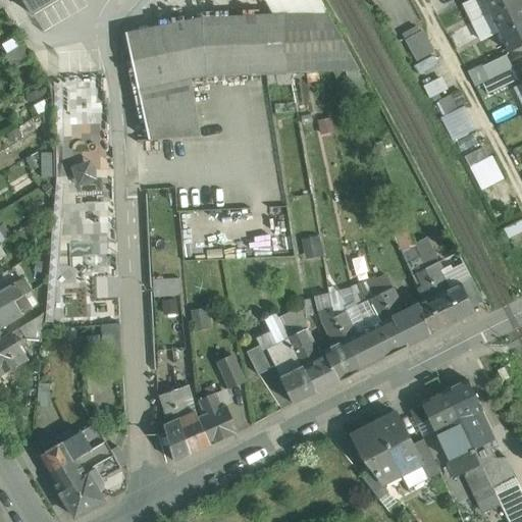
[(22,0),(32,14),(55,0),(22,0)]
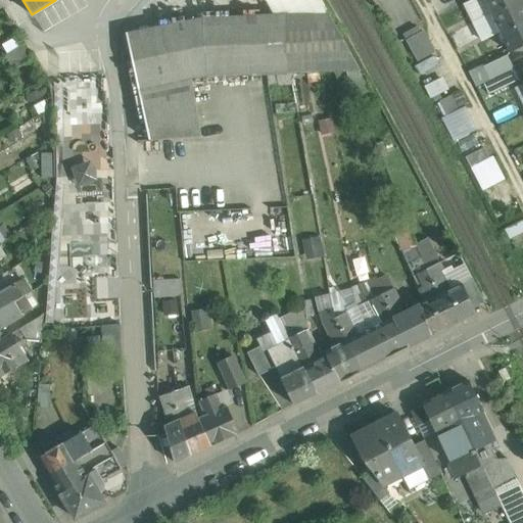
[(321,0),(265,0),(273,14),(328,11),(321,0)]
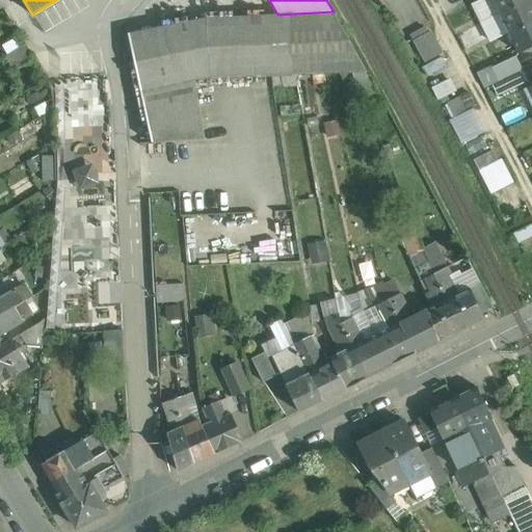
[(493,0),(500,15),(528,0),(493,0)]
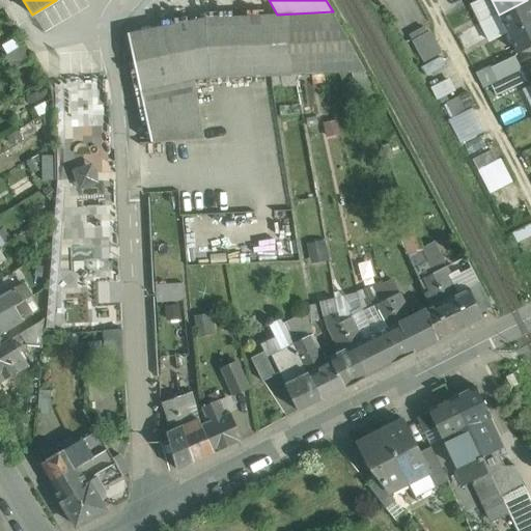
[(530,3),(529,0),(527,0),(499,15),(508,33),(530,22),(530,3)]
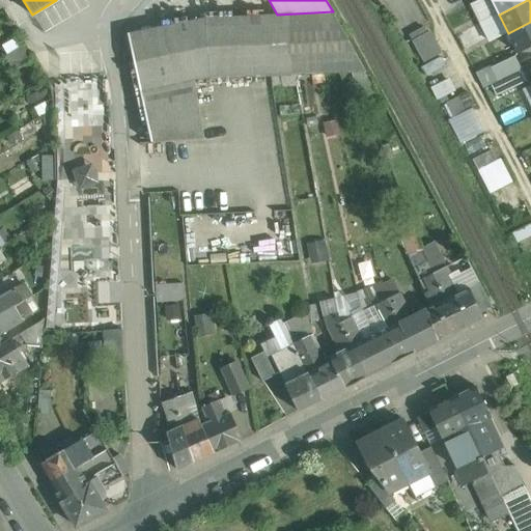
[(205,19),(165,27),(171,55),(134,62),(151,143),(204,140),(194,80),(366,72),(333,11),(277,15),(205,19)]
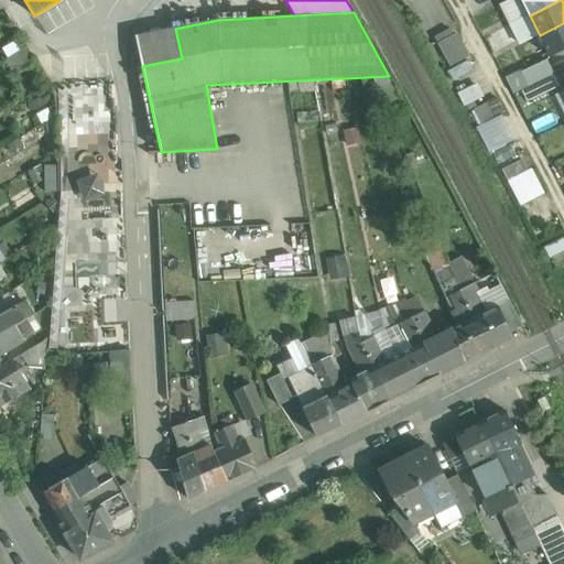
[(563,23),(540,35),(551,56),(563,50),(563,23)]
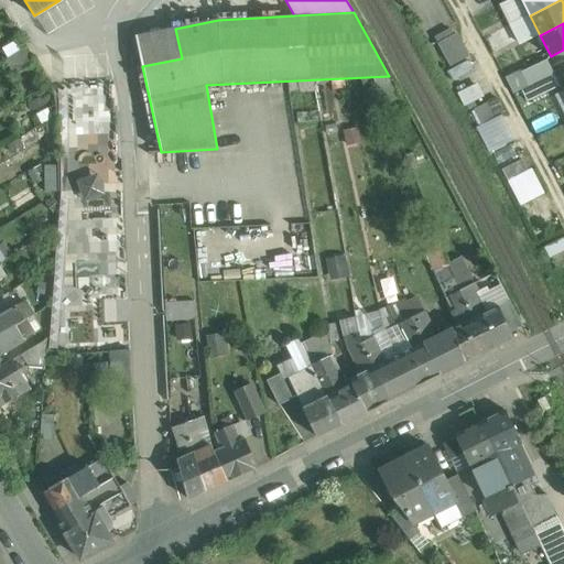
[(437,34),(449,65),(470,56),(458,26),(437,34)]
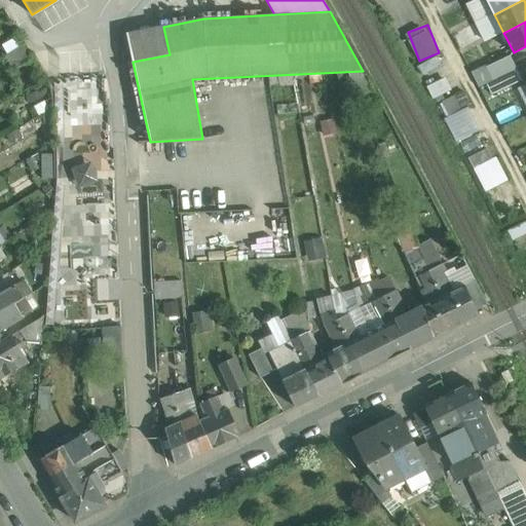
[(163,27),(127,34),(133,62),(170,54),(163,27)]
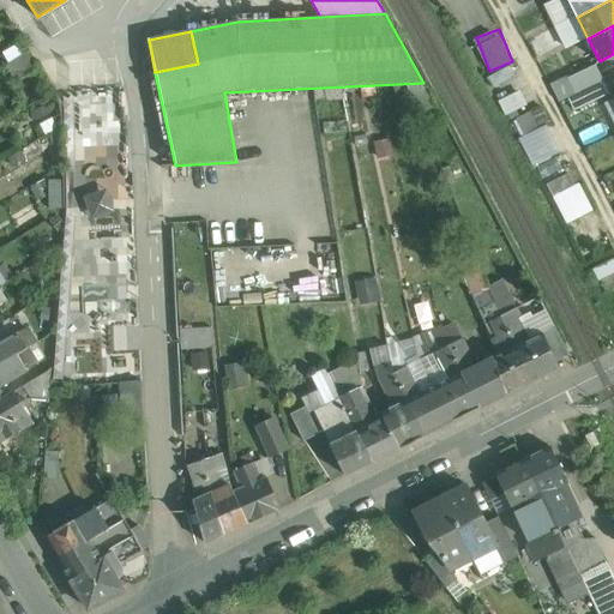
[(29,52),(5,66),(16,83),(40,67),(29,52)]
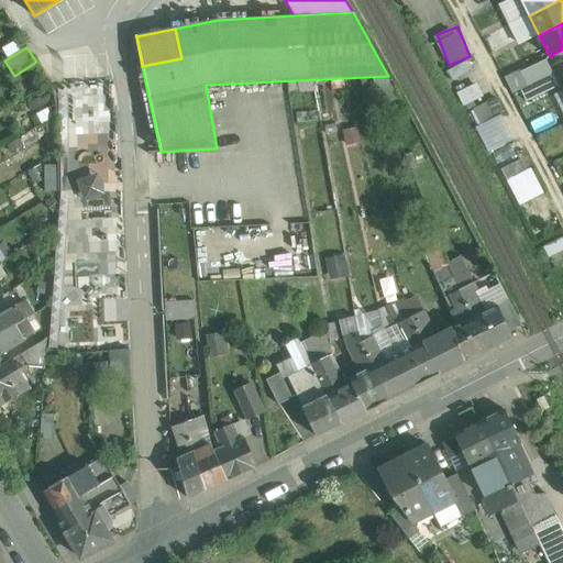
[(545,61),(521,73),(528,87),(553,74),(548,62),(545,61)]
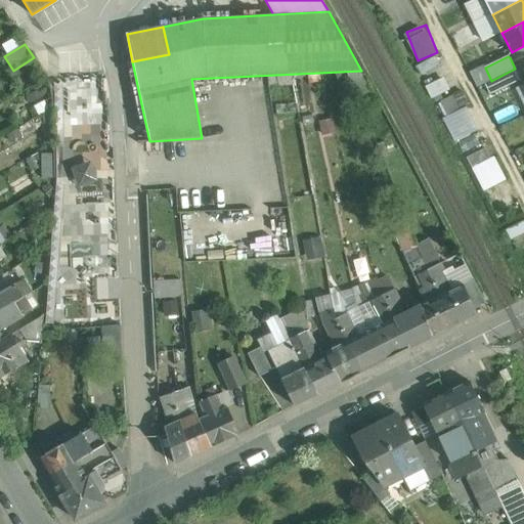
[(41,73),(37,66),(32,69),(35,75),(41,73)]
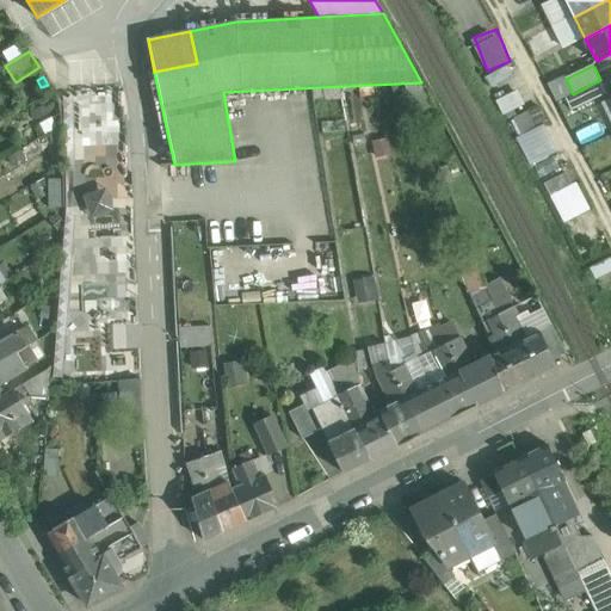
[(573,94),(567,97),(573,110),(608,94),(600,80),(573,94)]
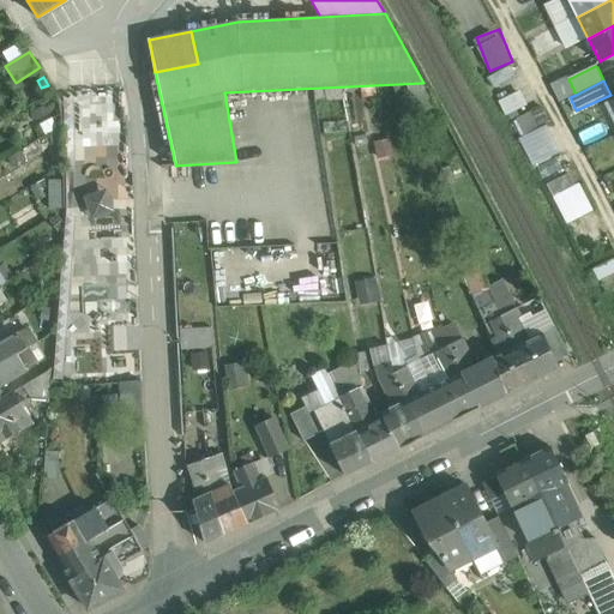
[(524,91),(501,98),(505,113),(528,106),(524,91)]
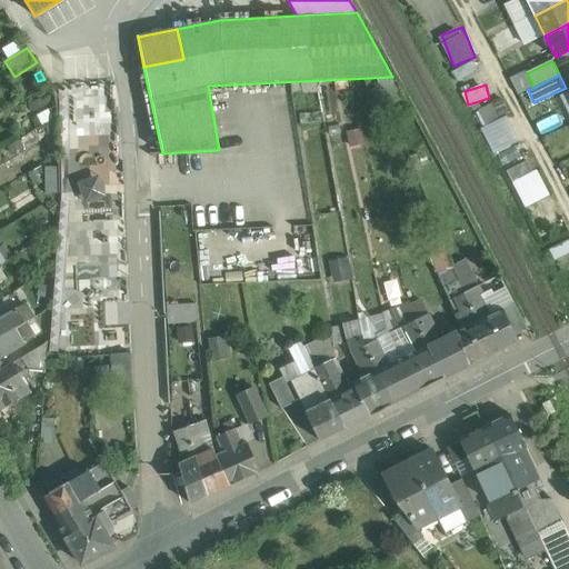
[(502,97),(476,112),(483,127),(510,111),(502,97)]
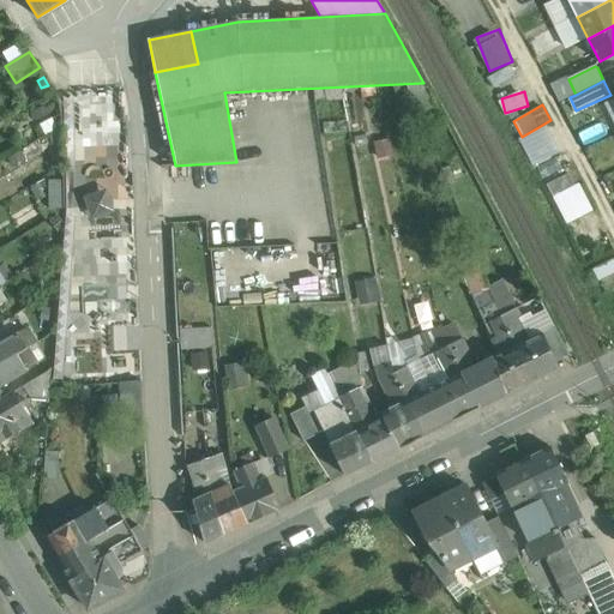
[(552,125),(523,134),(531,163),(561,154),(552,125)]
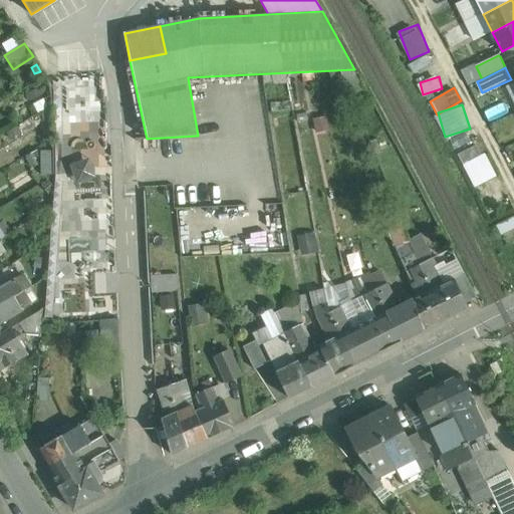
[(513,131),(509,121),(501,125),(507,138),(513,134),(513,131)]
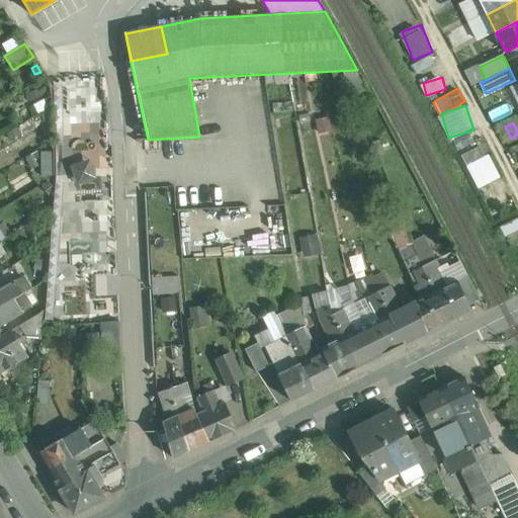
[(470,163),(485,154),(480,145),(464,155),(470,163)]
